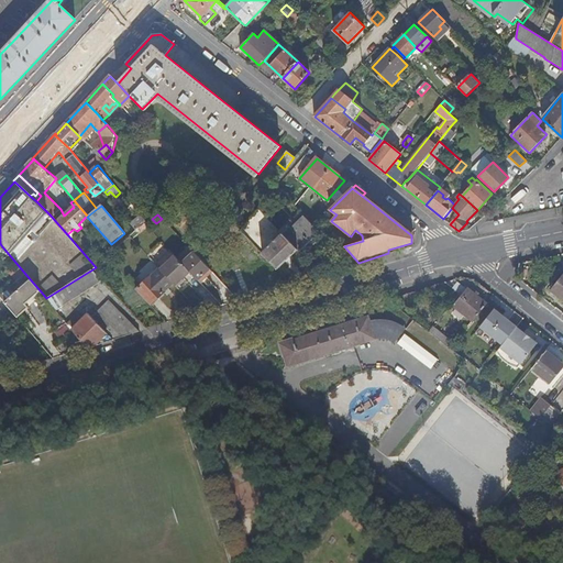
[(130,223),(136,232),(138,231),(145,224),(146,222),(140,216),(130,223)]
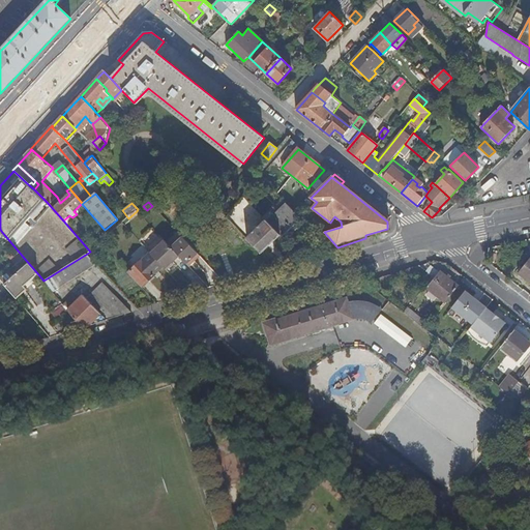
[(295,213),(287,205),(274,216),(271,212),(264,218),(266,222),(278,234),(282,237),(300,218),(295,213)]
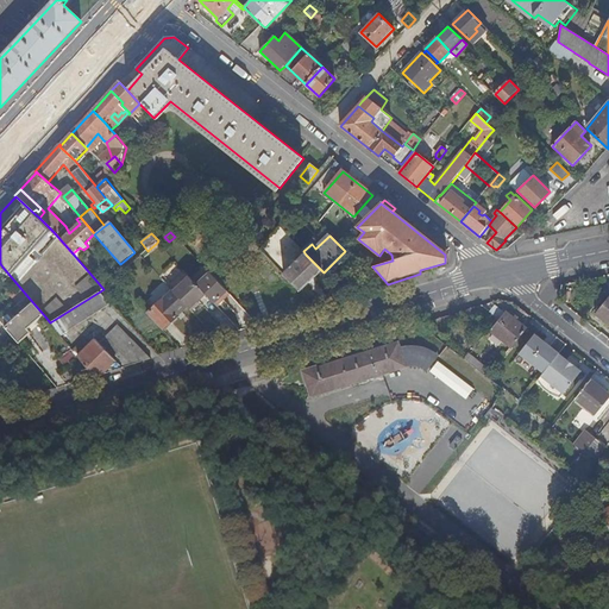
[(284,275),(299,290),(320,269),(306,255),(284,275)]
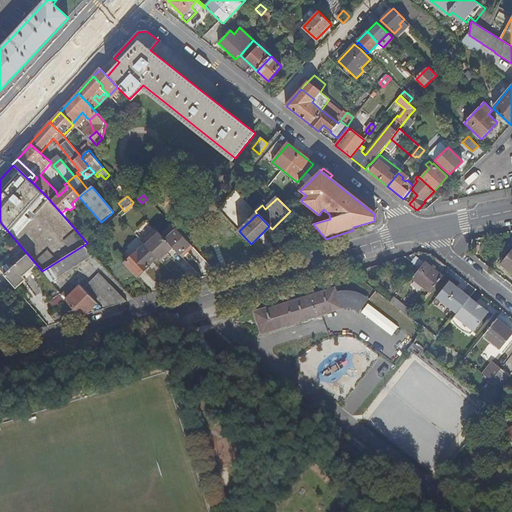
[(166,240),(177,230),(173,226),(162,236),(166,240)]
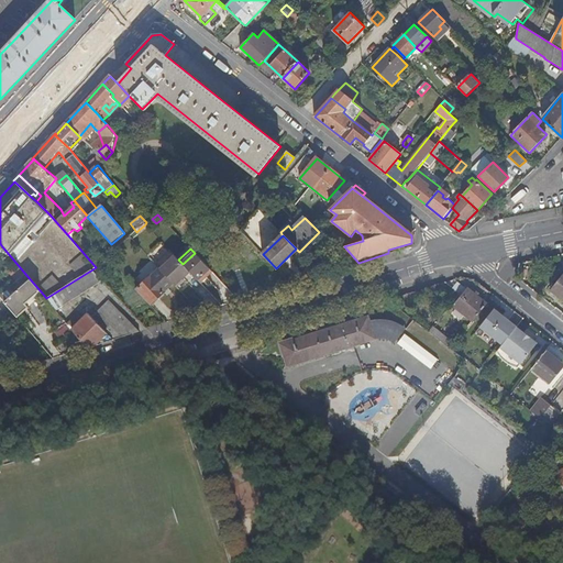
[(164,258),(168,264),(176,257),(170,252),(164,258)]
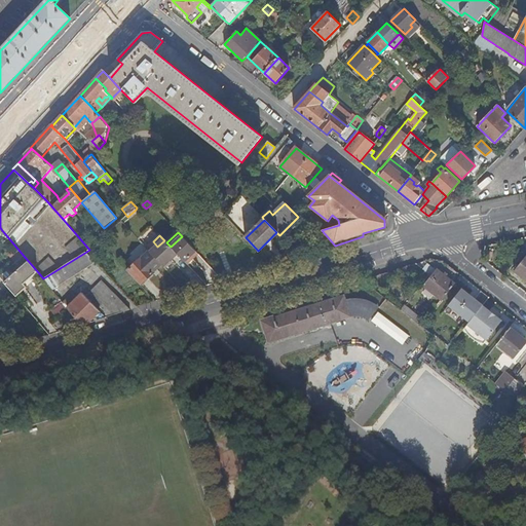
[(185,263),(196,253),(182,236),(171,247),(179,256),(184,262),(185,263)]
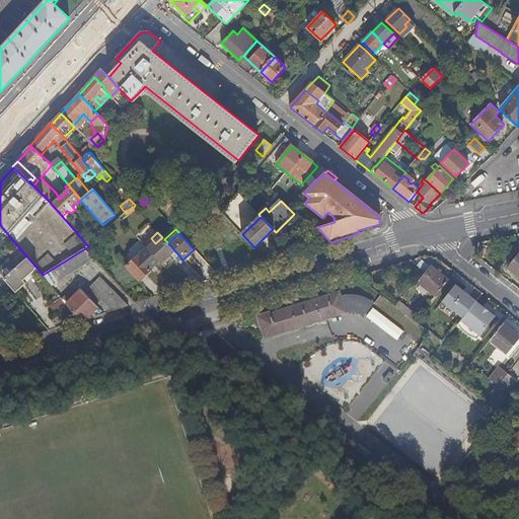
[(158,246),(169,258),(176,252),(168,243),(164,239),(162,237),(155,243),(158,246)]
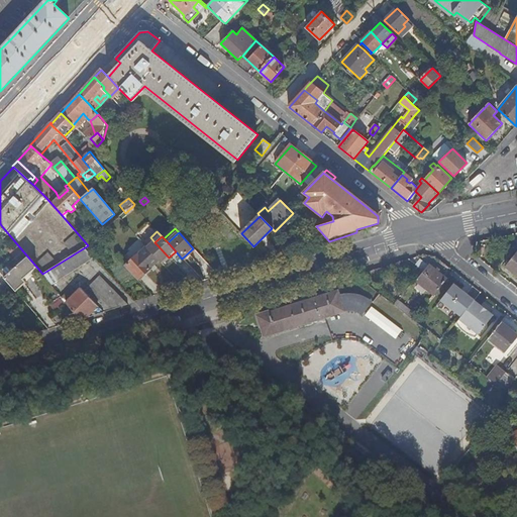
[(147,248),(154,242),(150,237),(143,243),(147,247),(147,248)]
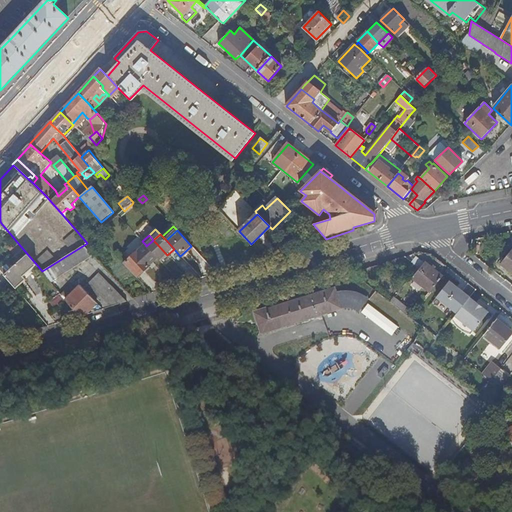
[(160,261),(167,255),(156,243),(153,240),(146,246),(153,253),(158,259),(160,261)]
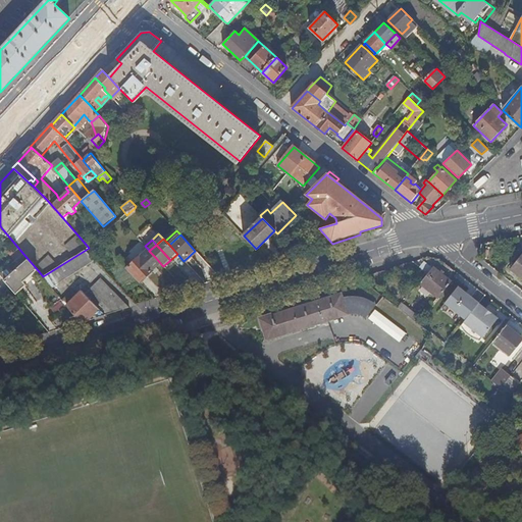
[(52,288),(96,260),(86,250),(43,276),(46,280),(52,288)]
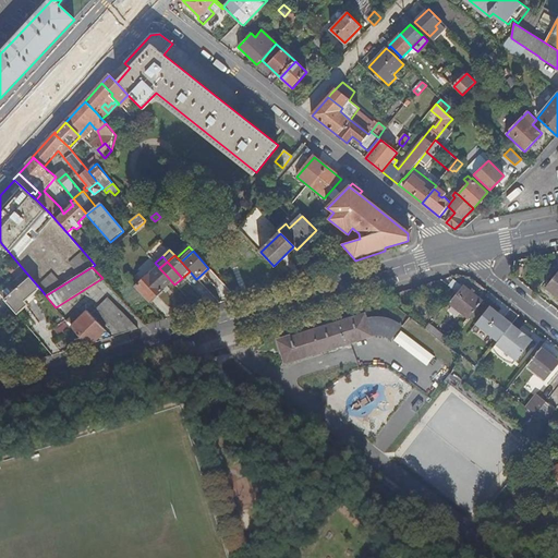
[(152,274),(165,289),(172,282),(167,276),(159,268),(159,267),(152,274)]
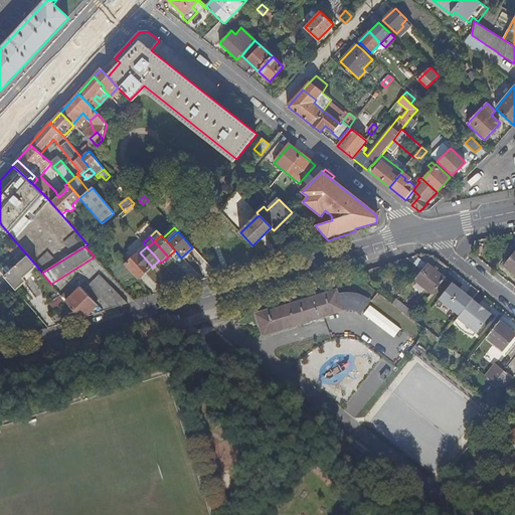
[(183,260),(194,249),(192,247),(181,258),(183,260)]
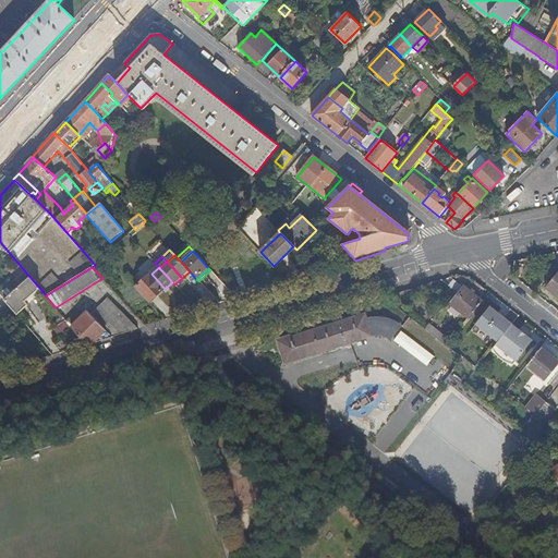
[(0,294),(16,314),(28,304),(26,302),(40,289),(25,271),(0,294)]
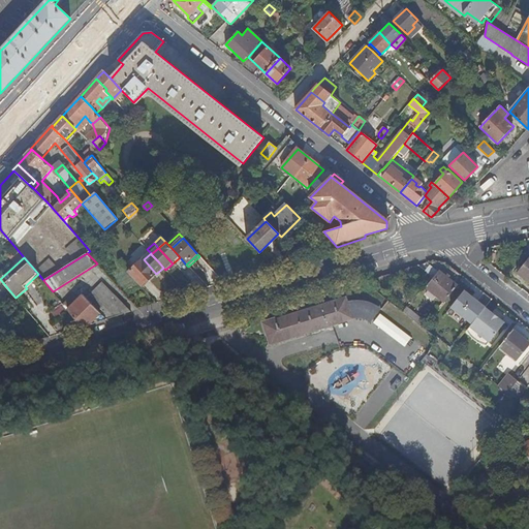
[(528,282),(528,257),(518,273),(528,282)]
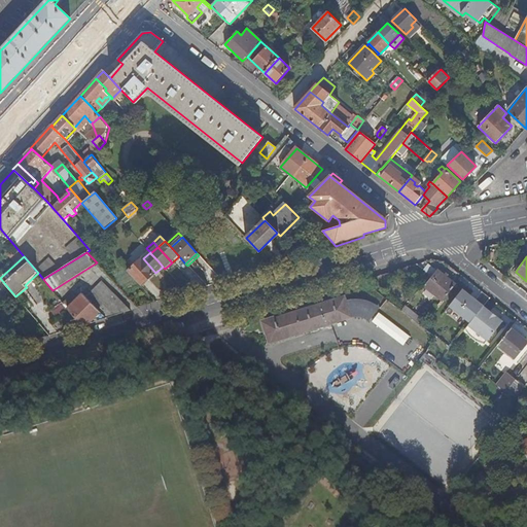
[(129,272),(142,286),(155,273),(143,258),(129,272)]
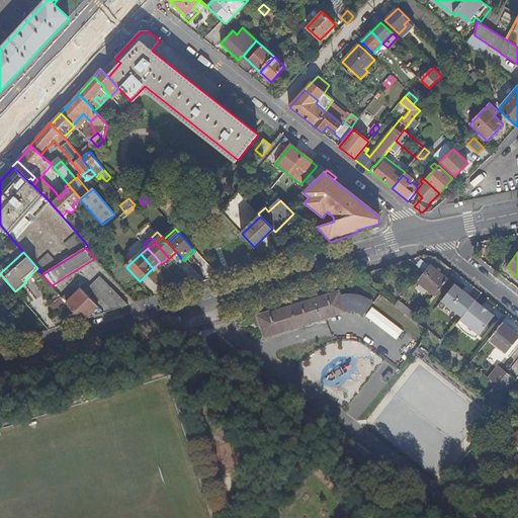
[(423,273),(428,267),(421,261),(416,266),(423,273)]
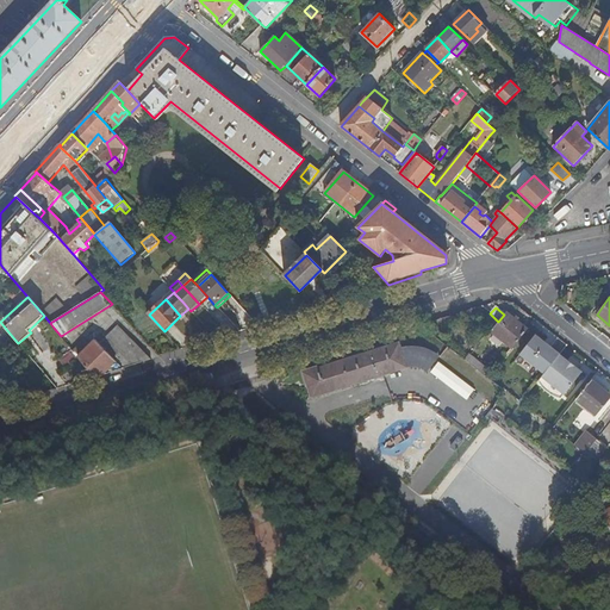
[(510,348),(526,328),(505,312),(504,315),(498,322),(490,331),(510,348)]
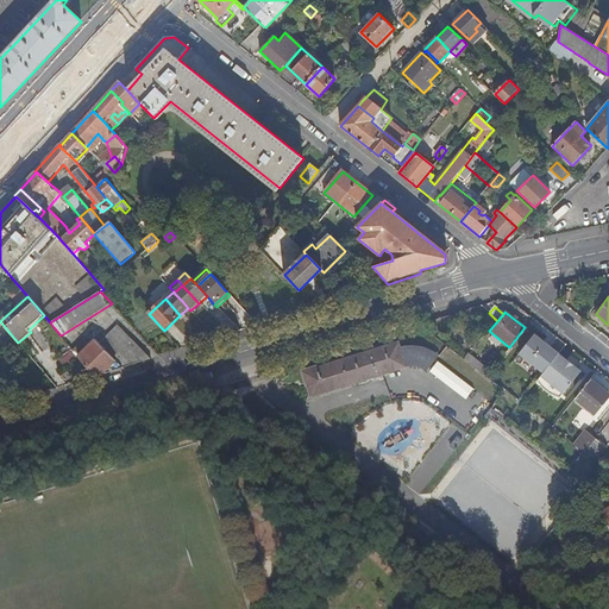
[(94,377),(152,359),(119,325),(100,344),(96,340),(89,346),(79,357),(79,358),(94,377)]
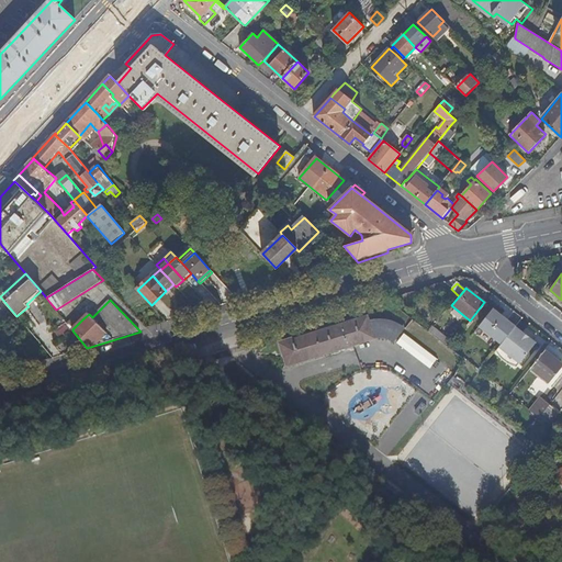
[(17,316),(19,318),(30,308),(29,306),(17,316)]
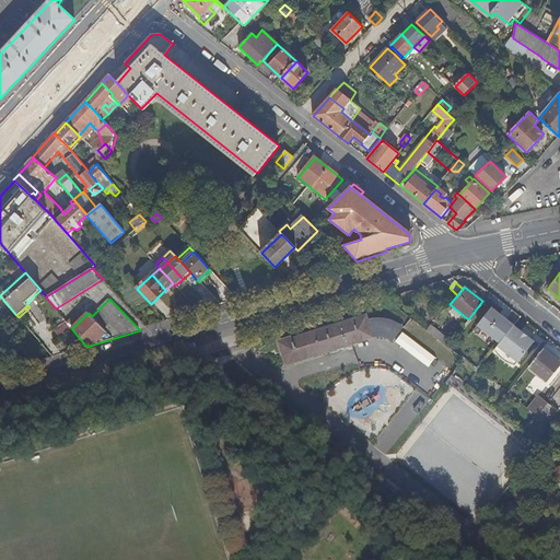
[(511,328),(513,325),(491,307),(477,325),(499,342),(511,328)]
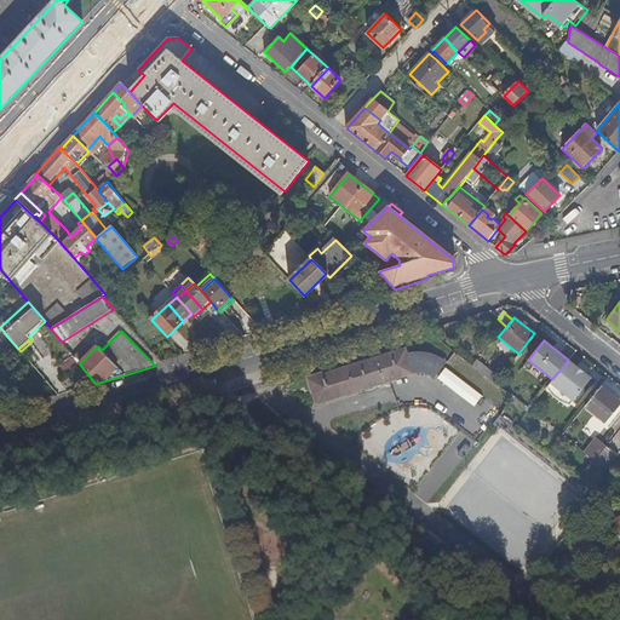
[(80,363),(91,352),(85,346),(74,356),(80,363)]
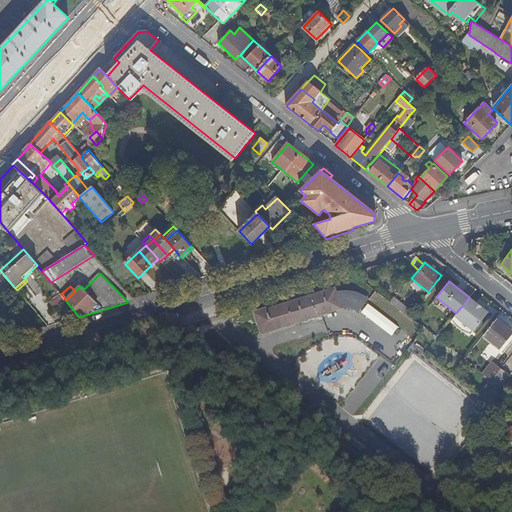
[(359,312),(369,298),(366,296),(360,293),(355,292),(349,291),(343,291),(336,291),(334,287),(274,306),(255,312),(261,332),(340,308),(345,308),(350,308),(355,310),(359,312)]
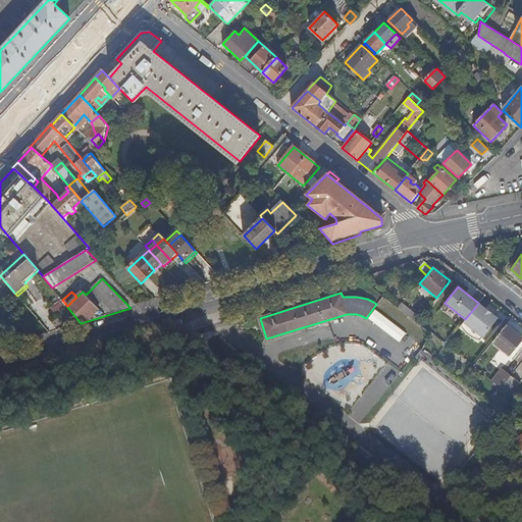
[(56,315),(67,307),(67,306),(62,300),(51,308),(56,315)]
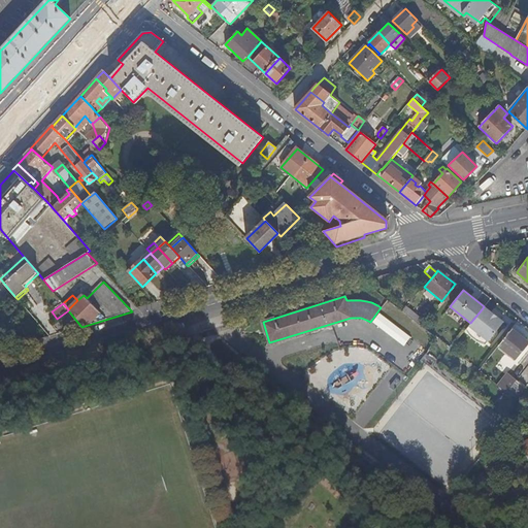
[(491,312),(484,306),(482,309),(500,325),(503,322),(496,317),(498,314),(493,309),(491,312)]
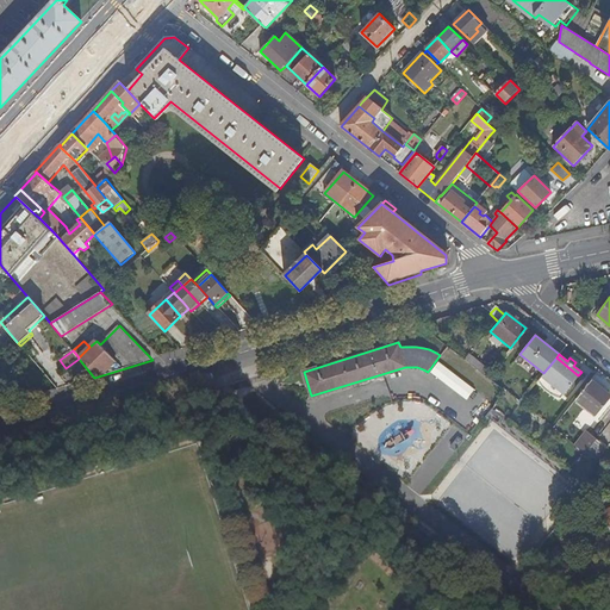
[(578,375),(556,358),(543,373),(542,375),(565,393),(578,375)]
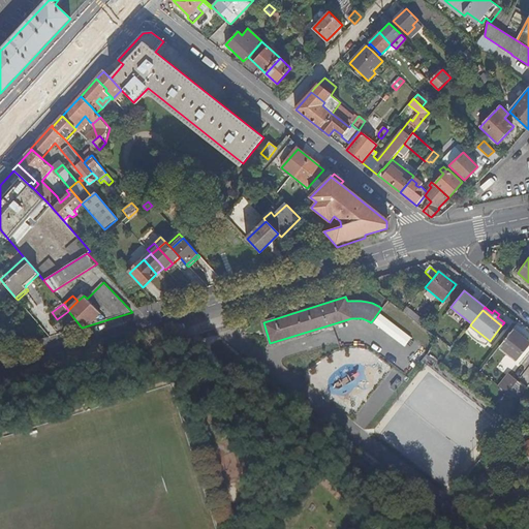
[(470,325),(467,330),(486,345),(490,341),(470,325)]
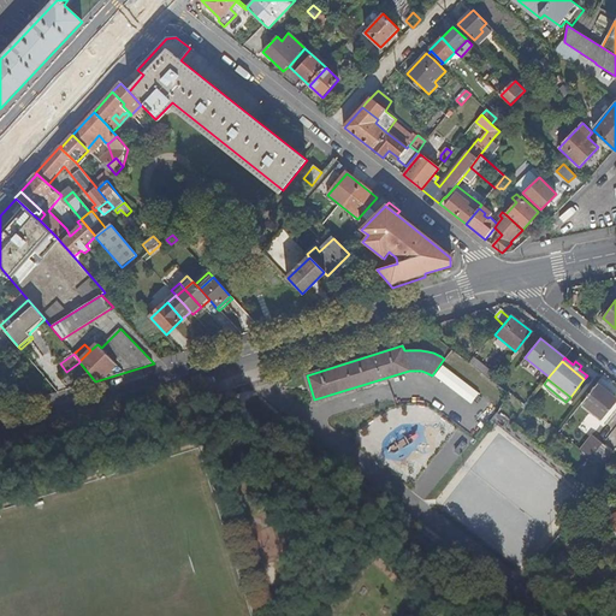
[(615,402),(615,397),(597,383),(581,403),(603,420),(615,402)]
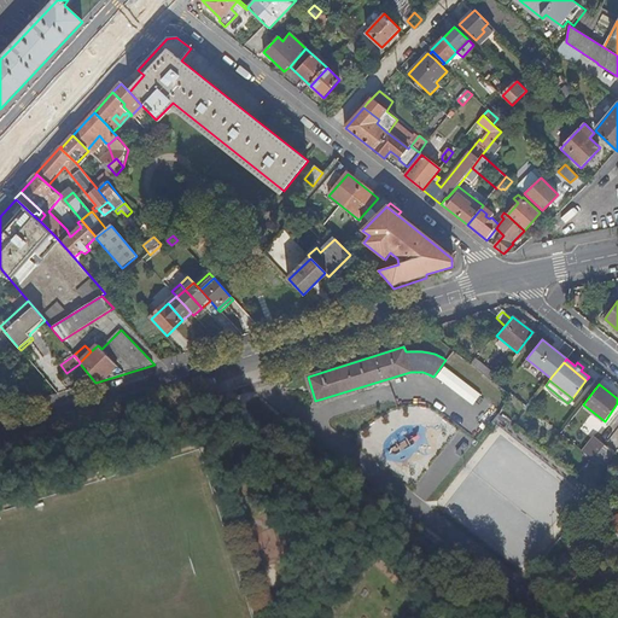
[(594,491),(502,418),(497,425),(589,497),(594,491)]
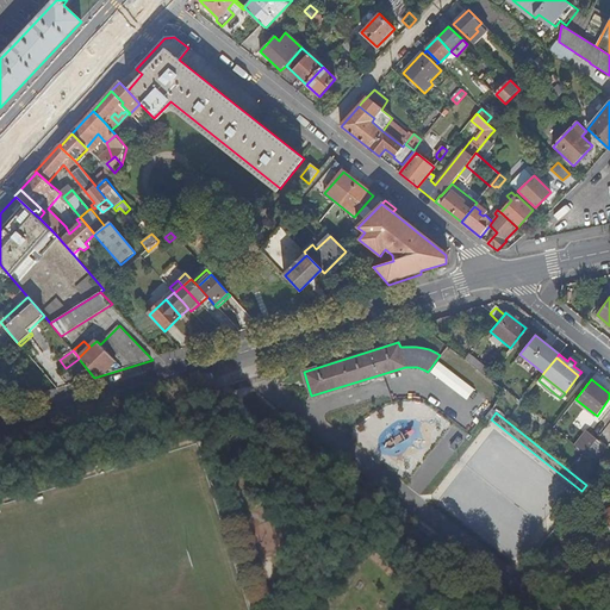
[(585,454),(597,440),(586,431),(574,447),(585,454)]
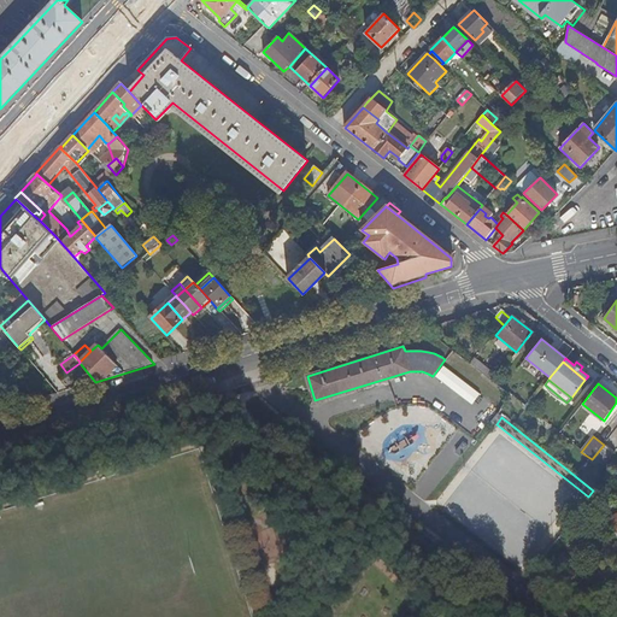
[(615,454),(604,445),(592,459),(603,468),(613,454),(615,454)]
